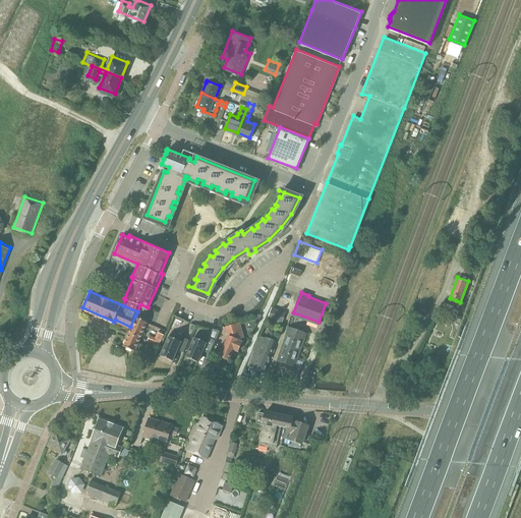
[(451,298),(449,304),(458,308),(460,302),(456,300),(451,298)]
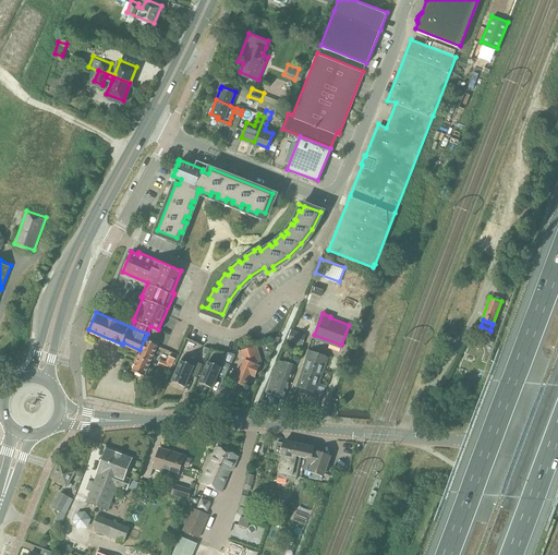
[(291,327),(288,338),(292,340),(296,329),(291,327)]
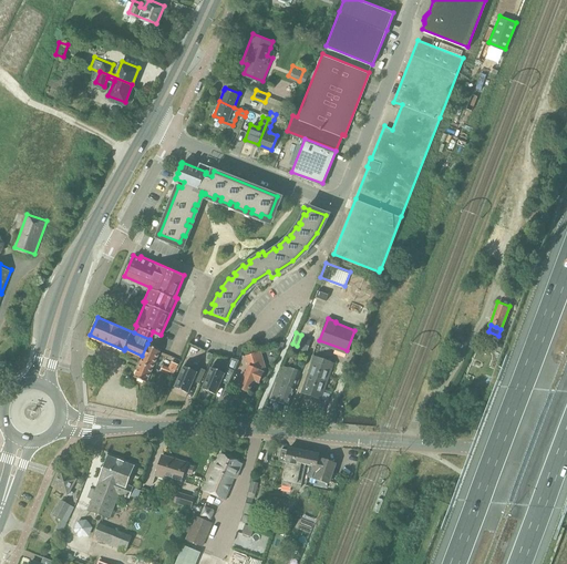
[(302,348),(306,336),(301,335),(297,346),(302,348)]
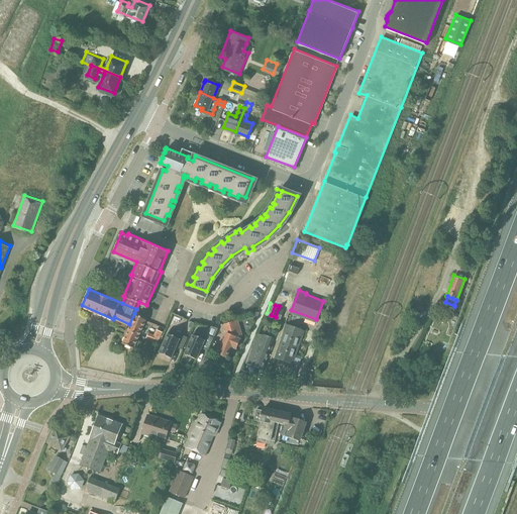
[(280,318),(284,308),(279,306),(276,317),(280,318)]
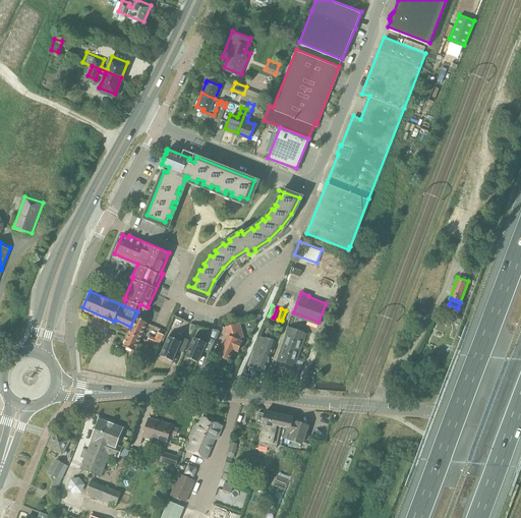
[(135,315),(130,327),(123,344),(134,349),(148,321),(135,315)]
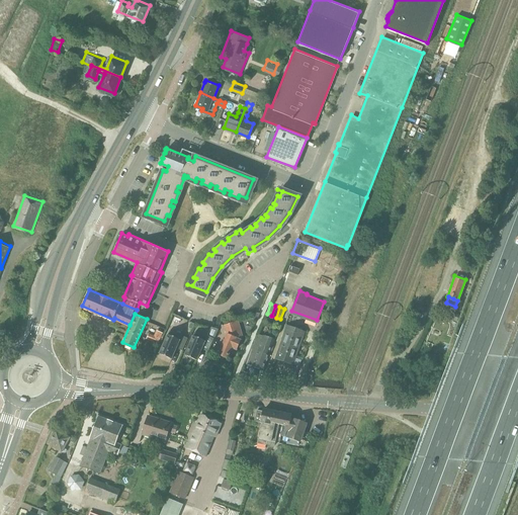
[(227,332),(219,352),(228,356),(232,346),(237,348),(243,334),(239,320),(225,324),(227,332)]
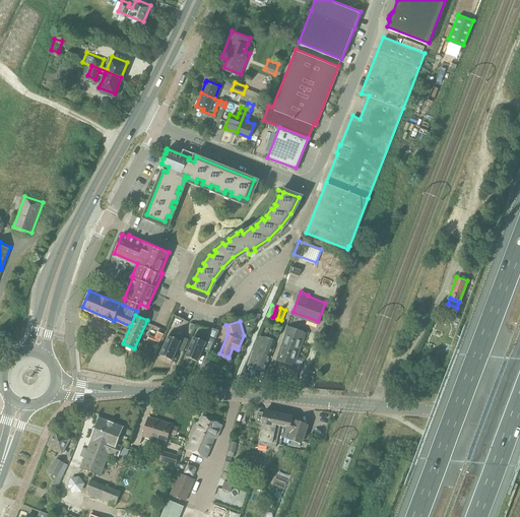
[(306,331),(288,325),(284,337),(302,343),(306,331)]
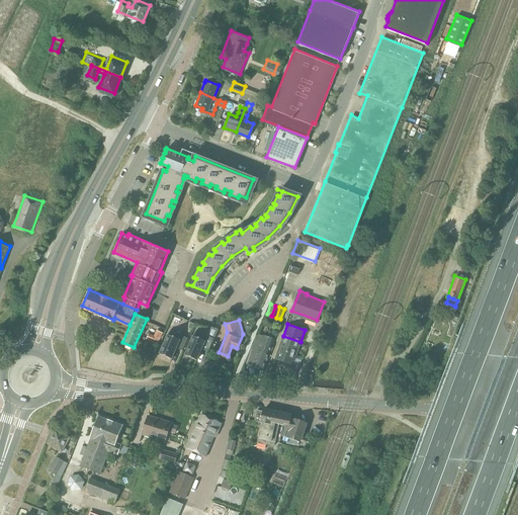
[(188,336),(170,328),(160,351),(172,357),(177,346),(183,348),(188,336)]
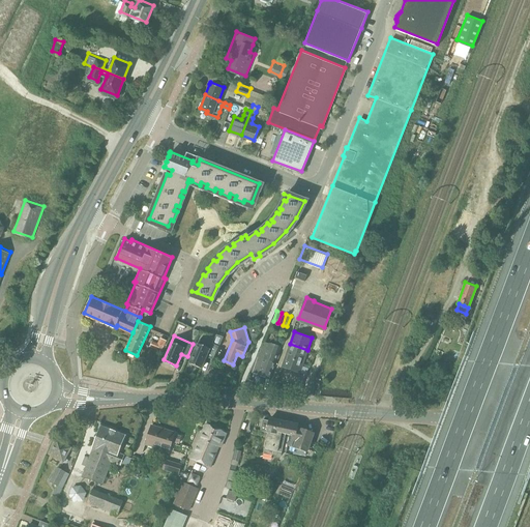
[(152,340),(149,345),(162,351),(167,340),(159,337),(157,342),(152,340)]
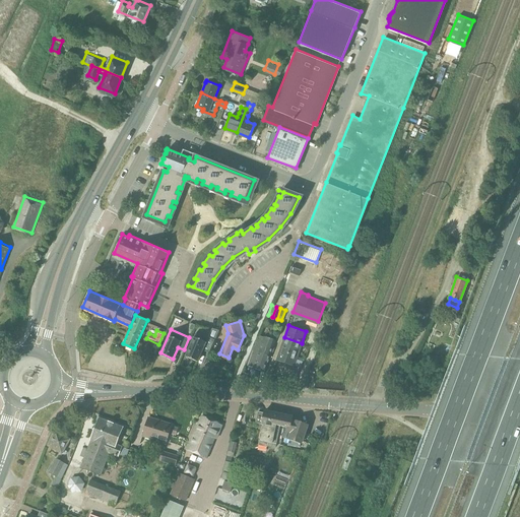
[(196,330),(186,354),(198,360),(202,348),(209,351),(214,338),(208,335),(208,336),(196,330)]
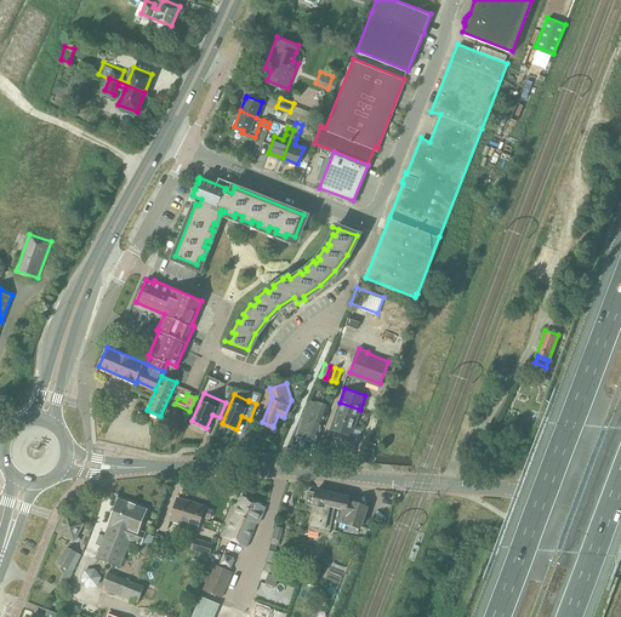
[(303,416),(322,422),(329,404),(315,399),(309,398),(303,416)]
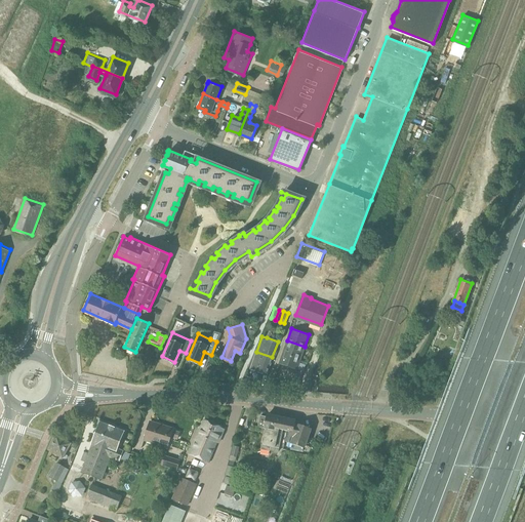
[(305,347),(287,340),(283,352),(300,358),(305,347)]
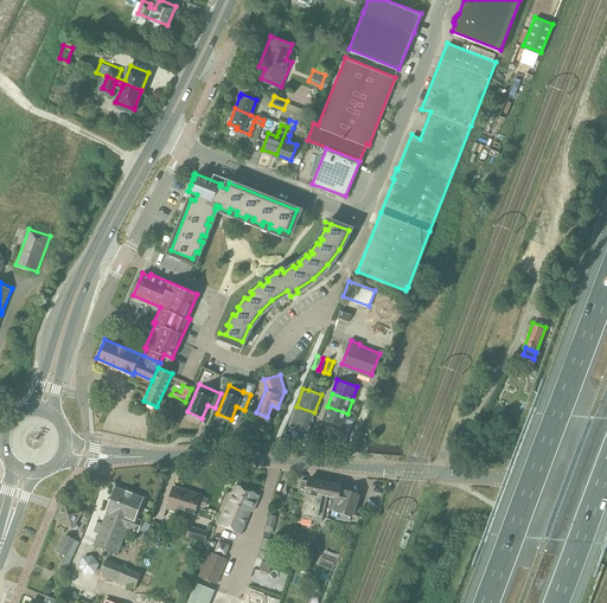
[(291,424),(295,427),(308,431),(314,412),(296,406),(291,424)]
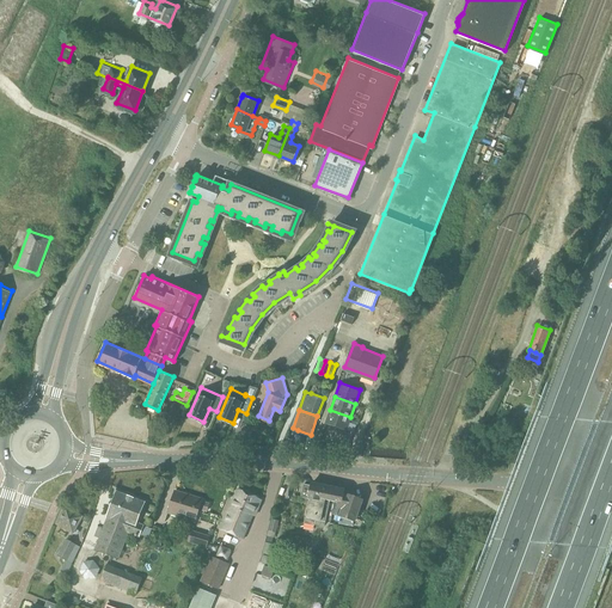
[(326,421),(346,428),(350,417),(330,410),(326,421)]
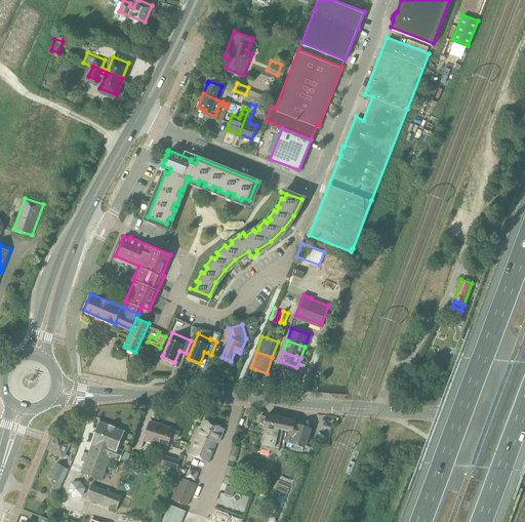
[(286,429),(284,439),(292,441),(290,447),(303,449),(311,427),(298,423),(298,424),(294,423),(295,419),(267,413),(267,414),(260,413),(258,425),(265,427),(274,429),(274,426),(283,428),(286,429)]
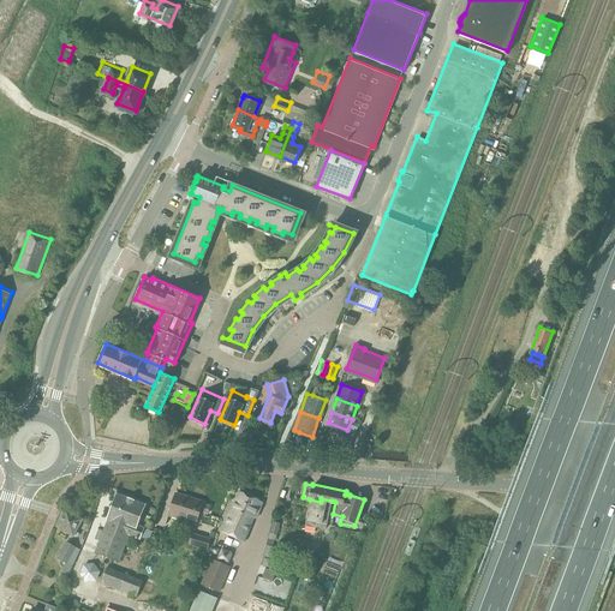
[(244,539),(262,498),(239,489),(221,529),(244,539)]
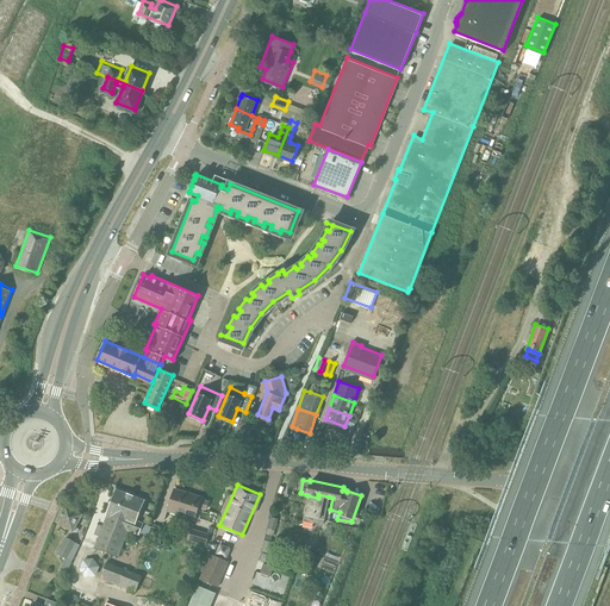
[(144,498),(117,487),(94,547),(118,555),(129,529),(139,532),(143,522),(136,518),(144,498)]
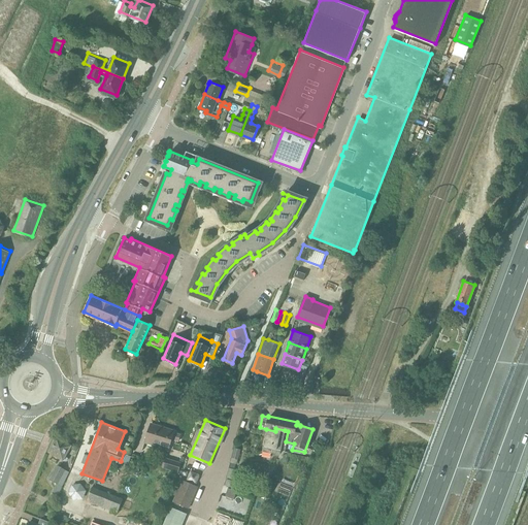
[(144,441),(159,446),(159,447),(168,450),(172,437),(178,439),(180,432),(174,430),(175,429),(151,422),(144,441)]
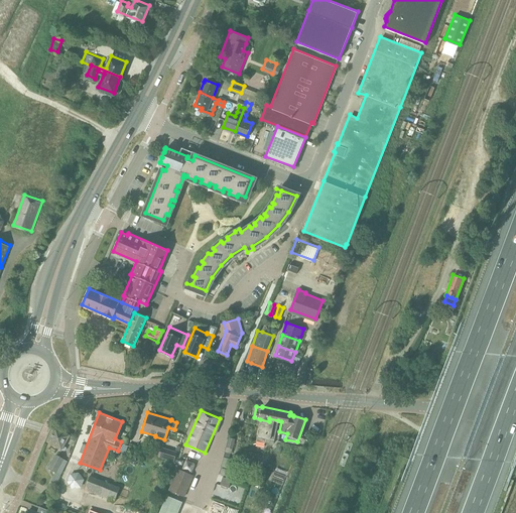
[(256,439),(265,441),(265,440),(274,442),(278,420),(269,418),(269,421),(260,419),(256,439)]
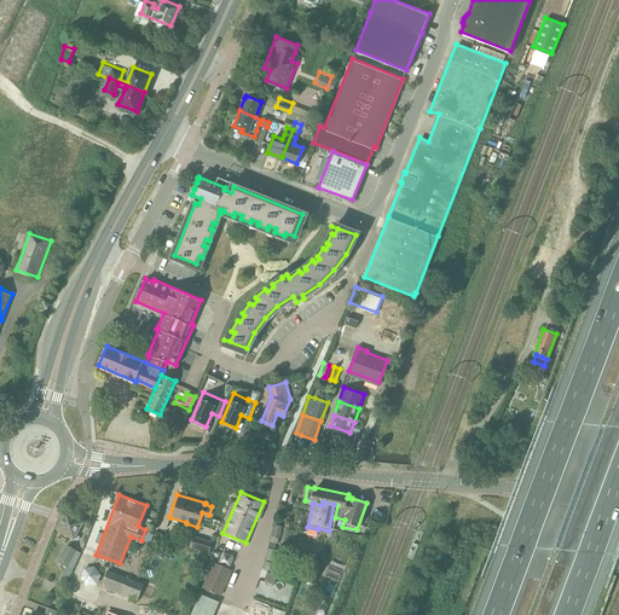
[(56,527),(75,538),(75,537),(77,539),(80,534),(77,533),(85,520),(65,510),(56,527)]
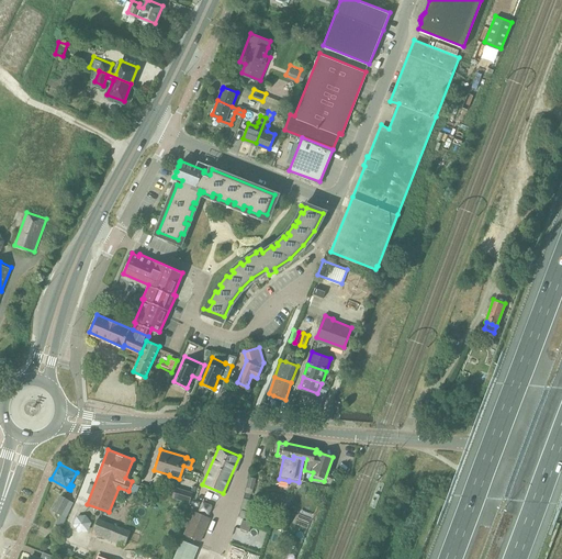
[(244,496),(242,507),(239,515),(251,517),(254,511),(250,510),(253,499),(249,498),(251,491),(253,492),(254,488),(257,477),(249,474),(246,485),(245,490),(246,490),(245,496),(244,496)]
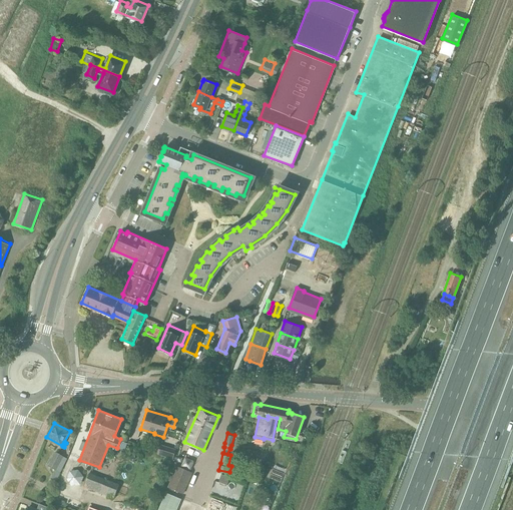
[(176,448),(160,442),(157,452),(173,457),(176,448)]
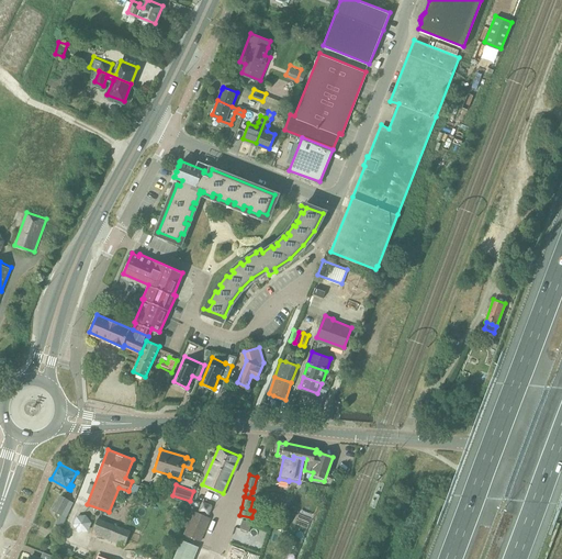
[(53,507),(62,512),(56,522),(63,524),(74,501),(62,494),(53,507)]
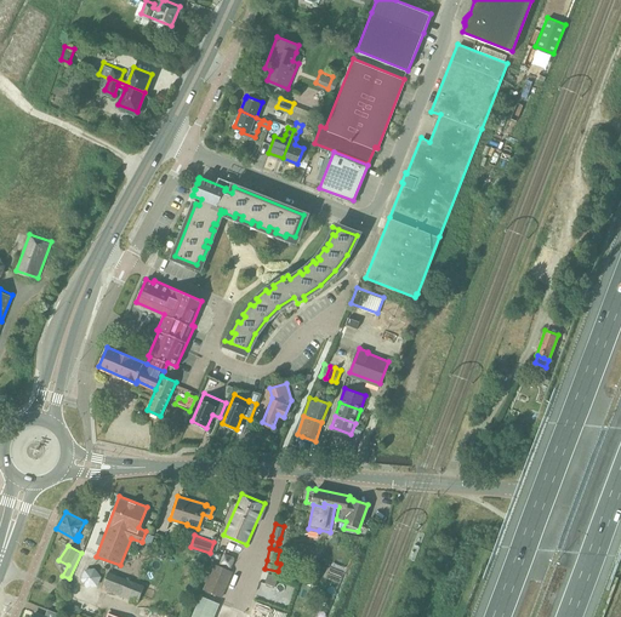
[(210,563),(189,616),(218,616),(237,573),(210,563)]
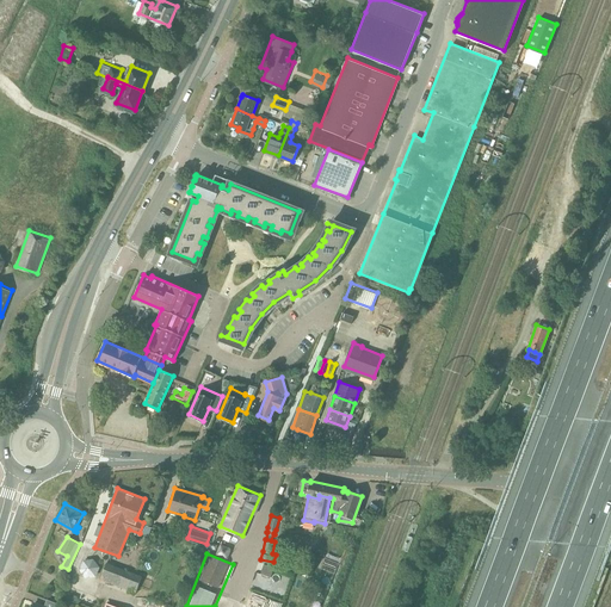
[(100,577),(136,592),(142,574),(107,561),(100,577)]
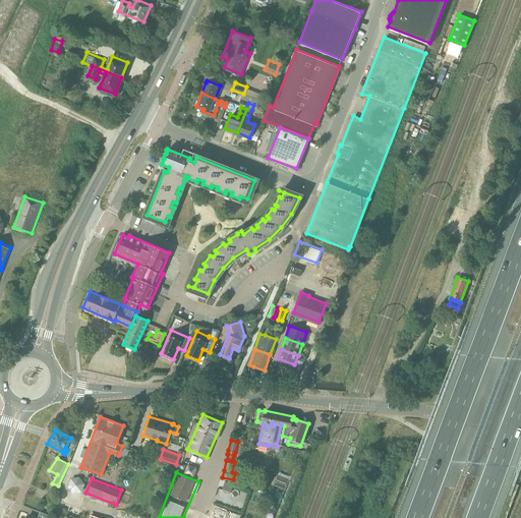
[(222,487),(231,491),(234,483),(225,479),(222,487)]
